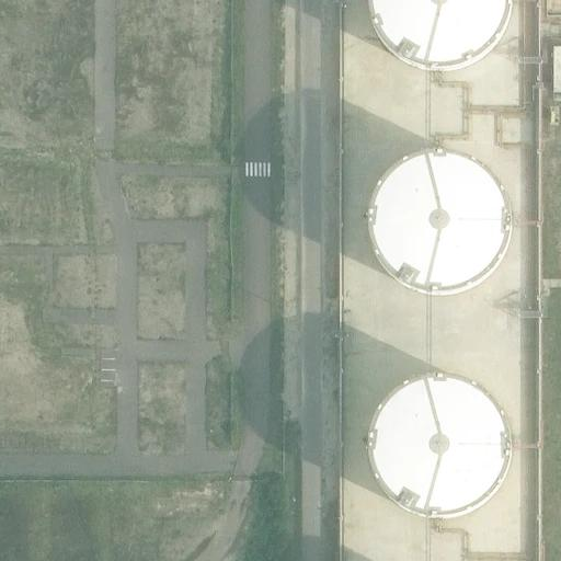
[(508,15),(511,2),(510,0),(368,0),(368,8),(370,21),(376,34),(384,45),(392,55),(403,63),(415,68),(428,71),(443,72),(456,70),(468,66),(480,59),(490,50),(499,39),(505,29),(508,15)]
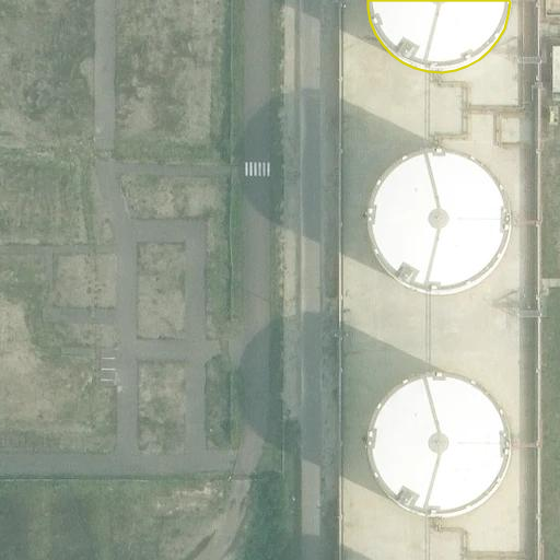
[(194,83),(194,58),(151,57),(151,83),(194,83)]
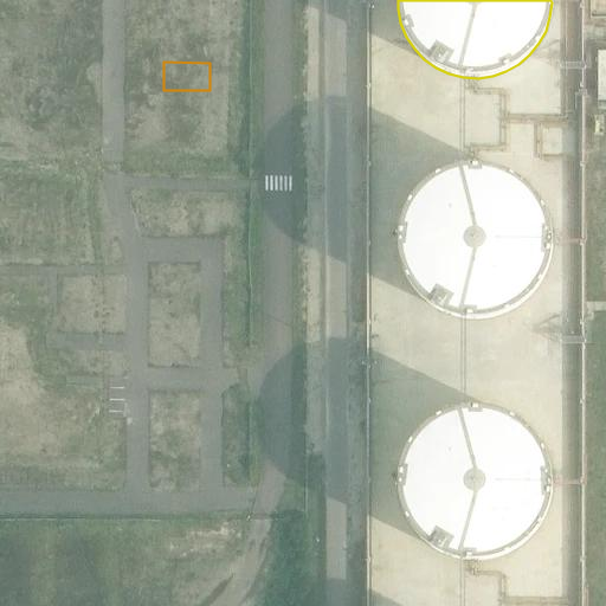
[(550,257),(552,243),(550,227),(547,214),(540,201),(530,189),(520,180),(507,173),(494,168),(479,166),(464,166),(450,169),(437,175),(425,185),(414,194),(407,207),(401,220),(399,234),(399,250),(401,264),(407,277),(414,289),(425,300),(437,309),(450,315),(464,318),(478,318),(492,316),(507,311),(520,304),(530,295),(540,284),(547,271),(550,257)]
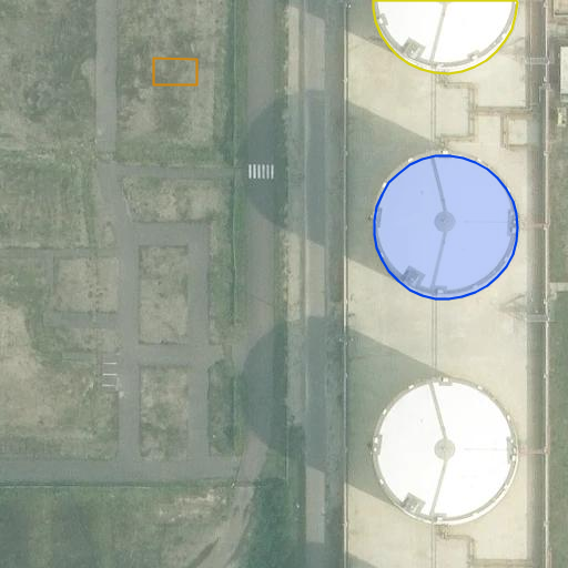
[(0,192),(0,237),(54,239),(54,227),(79,227),(79,161),(38,161),(38,179),(26,179),(26,192),(0,192)]
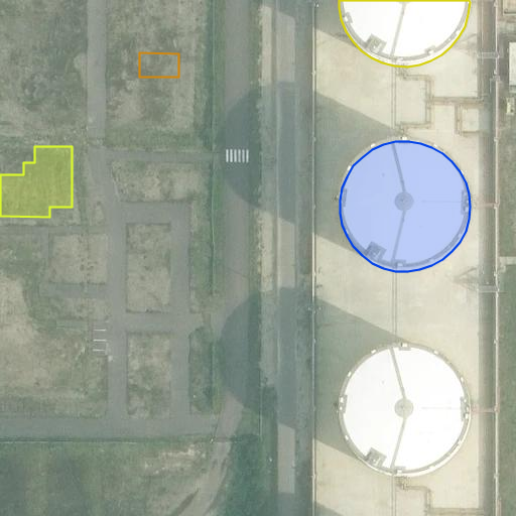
[(0,256),(0,390),(85,390),(85,330),(36,330),(36,256),(0,256)]
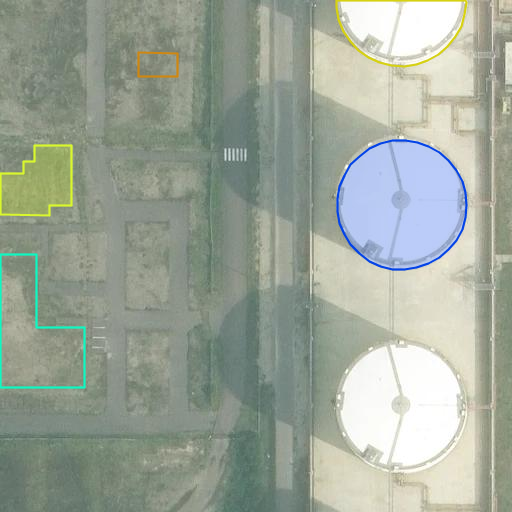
[(465,422),(466,409),(465,397),(462,385),(456,374),(449,365),(439,357),(429,350),(417,346),(405,345),(392,345),(380,348),(369,353),(359,360),(351,369),(344,379),(339,391),(337,403),(337,415),(339,427),(344,439),(350,449),(359,458),(369,465),(380,470),(392,473),(404,474),(417,472),(428,468),(439,462),(448,454),(456,444),(462,433),(465,422)]
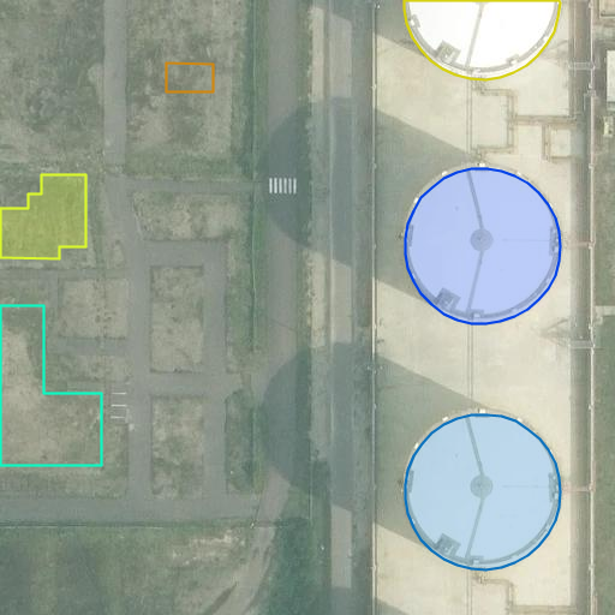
All buildings are outlined.
